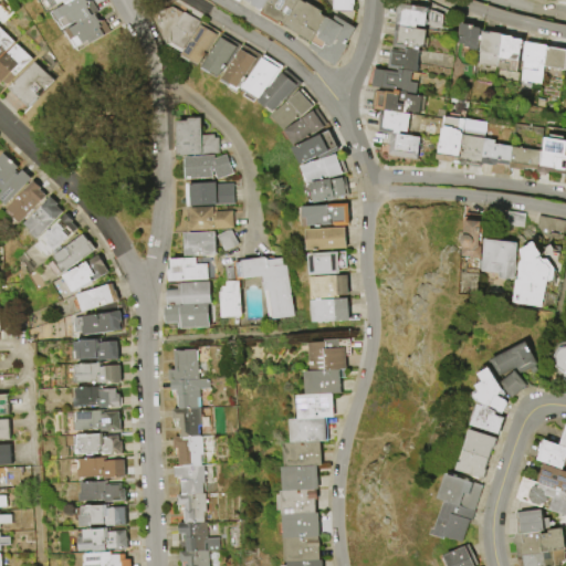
[(73,0),(67,3),(65,1),(50,11),(43,0),(73,0)]
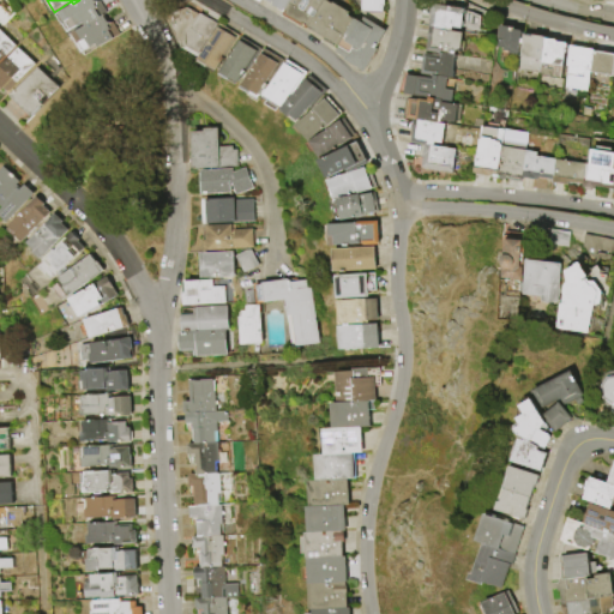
[(100,0),(107,12),(86,25),(84,22),(68,31),(64,24),(62,24),(56,14),(73,4),(79,0),(95,0),(97,1),(100,0)]
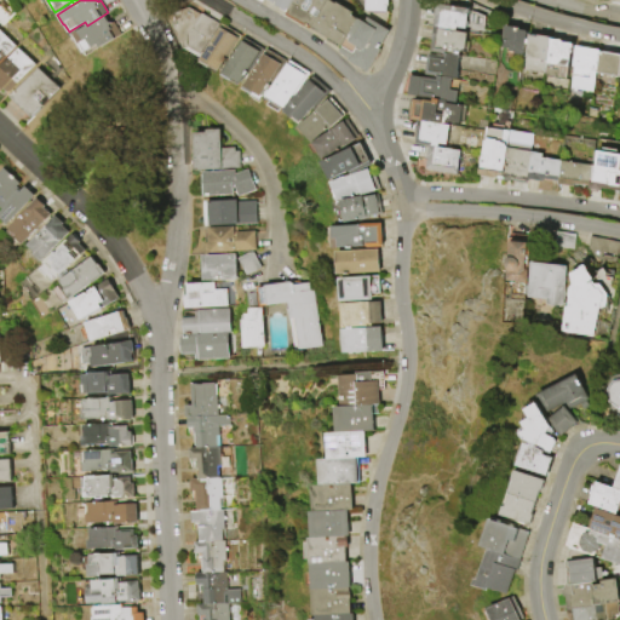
[(292,0),(286,11),(268,0),(292,0)]
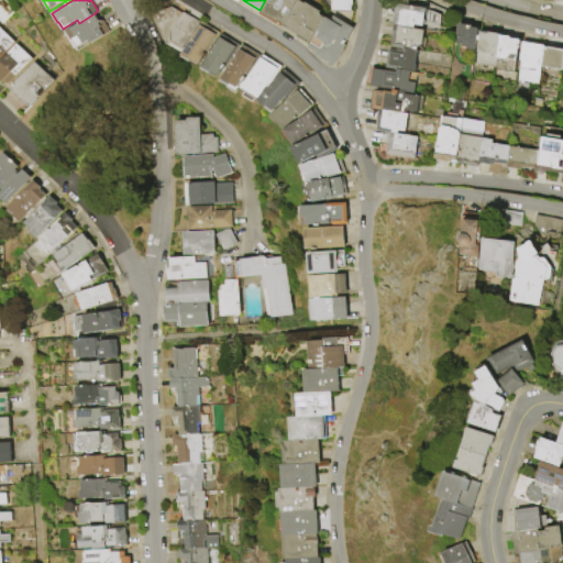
[(265,0),(296,0),(283,22),(278,20),(278,21),(260,10),(265,0)]
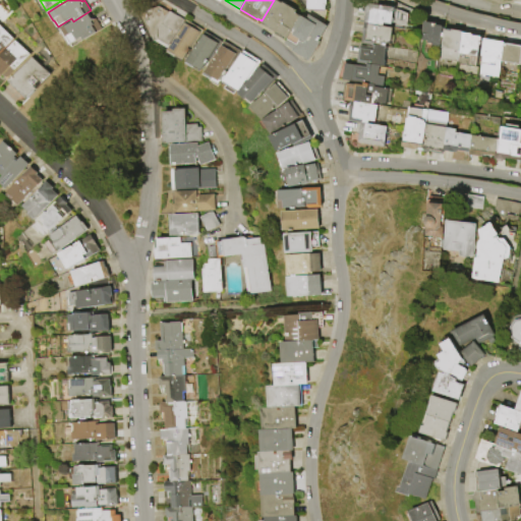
[(262,20),(274,0),(301,15),(291,32),(286,39),(259,23),(262,20)]
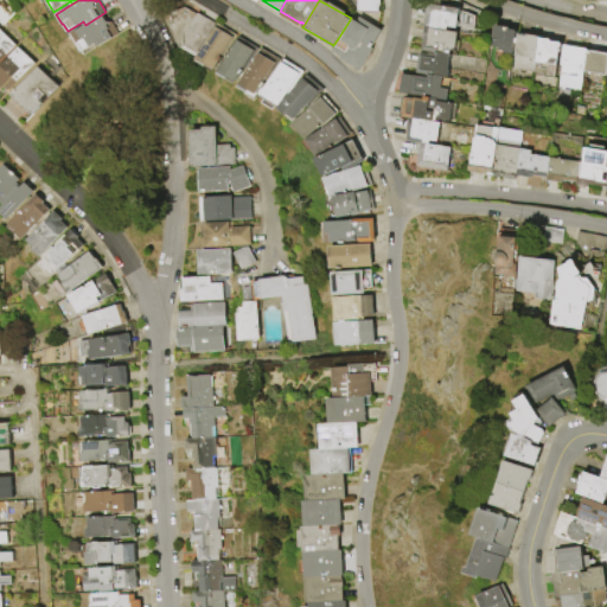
[(382,0),(382,13),(365,13),(359,12),(359,8),(359,1),(356,1),(356,0),(382,0)]
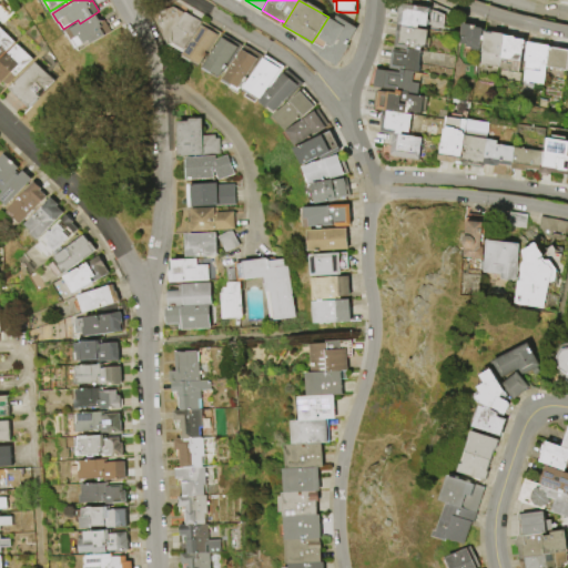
[(399,3),(430,8),(427,27),(418,26),(417,29),(396,26),(399,3)]
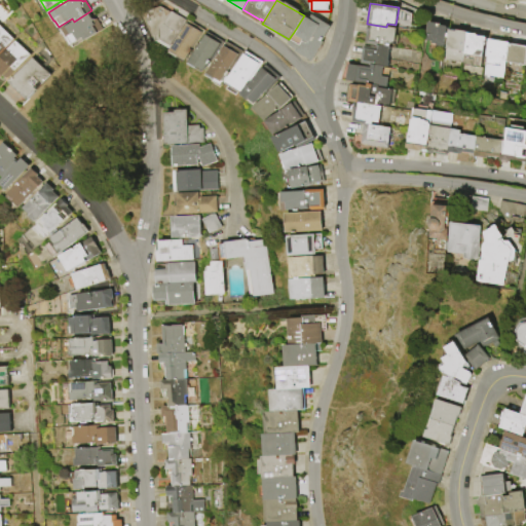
[(168,46),(159,39),(155,42),(146,20),(149,17),(146,11),(159,6),(170,12),(170,11),(185,20),(178,33),(176,32),(168,46)]
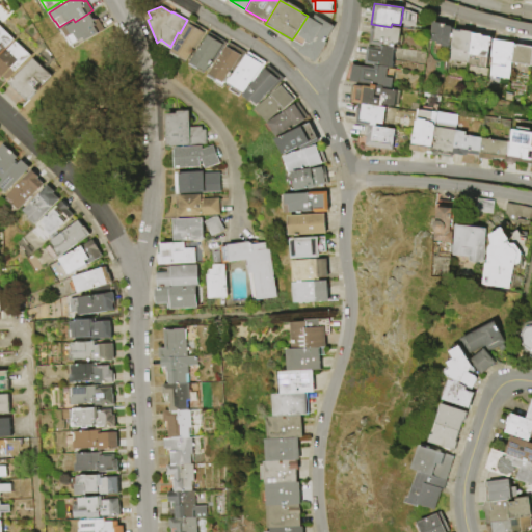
[(86,41),(84,37),(79,41),(72,45),(70,46),(60,31),(75,22),(92,10),(90,12),(90,16),(92,19),(97,20),(98,19),(104,29),(86,41)]
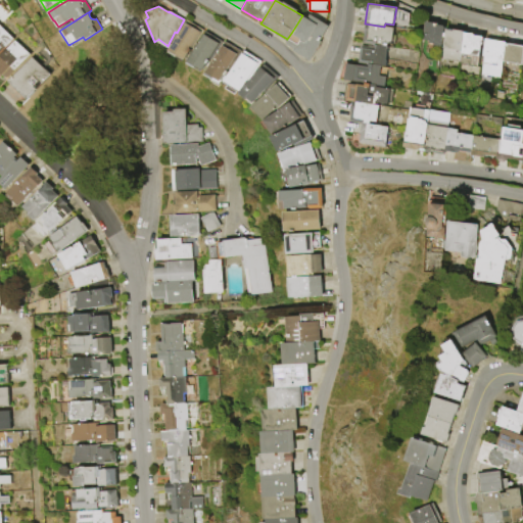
[(302,15),(307,18),(310,14),(328,27),(308,58),(285,44),(292,32),(302,15)]
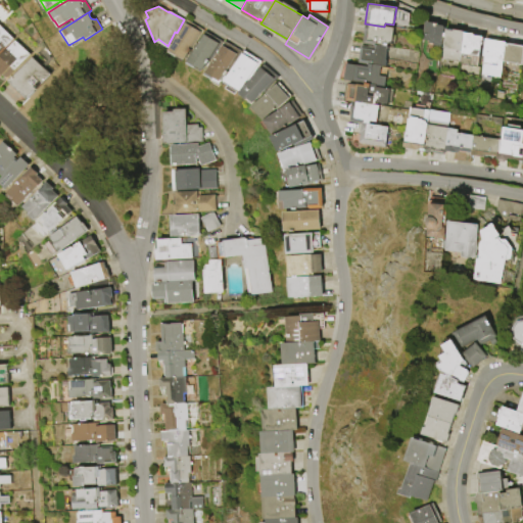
[(168,51),(184,22),(185,22),(186,20),(203,31),(186,59),(184,58),(183,59),(182,59),(181,61),(174,56),(175,55),(168,51)]
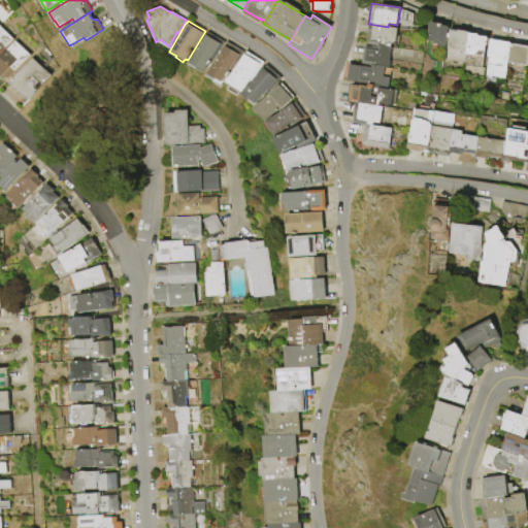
[(427,22),(439,24),(439,25),(448,26),(443,47),(436,46),(436,44),(431,43),(431,41),(426,41),(427,34),(426,34),(427,22)]
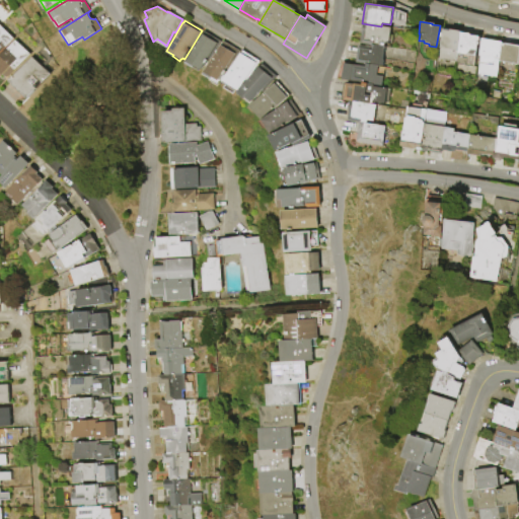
[(362,23),(381,26),(391,27),(389,44),(385,44),(385,47),(371,45),(360,44),(360,41),(362,23)]
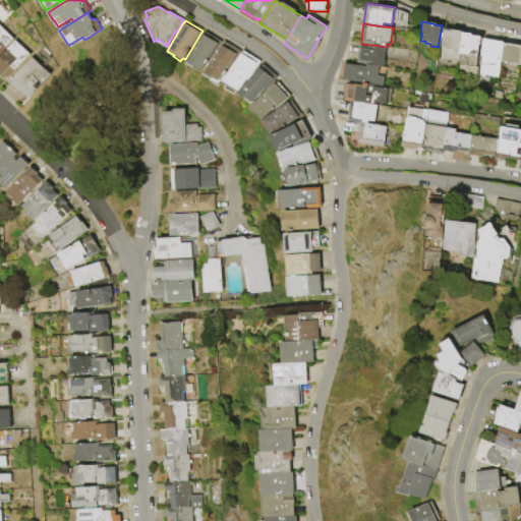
[(443,29),(461,31),(461,33),(458,53),(457,62),(439,60),(443,29)]
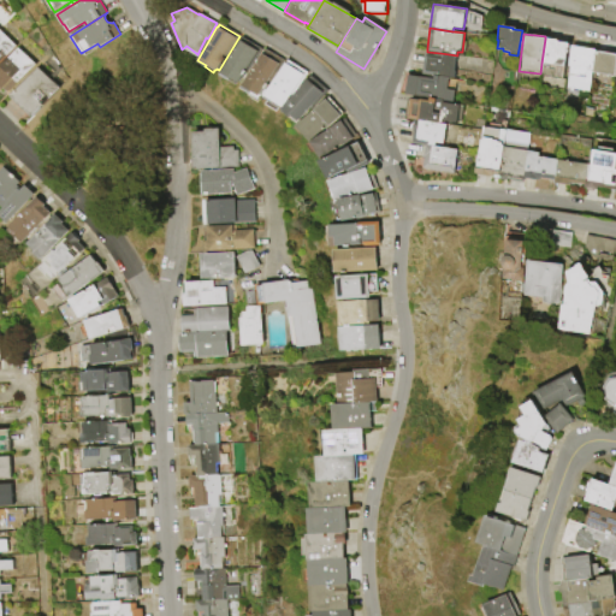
[(0,59),(0,35),(12,47),(0,59)]
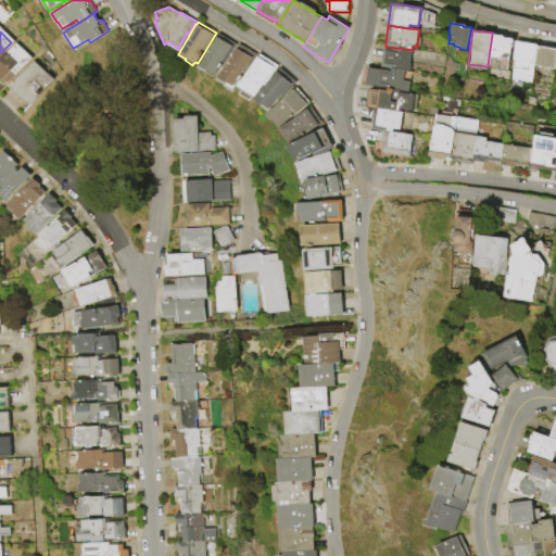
[(199,65),(218,33),(236,43),(224,63),(223,63),(215,75),(214,75),(213,76),(205,72),(206,71),(199,65)]
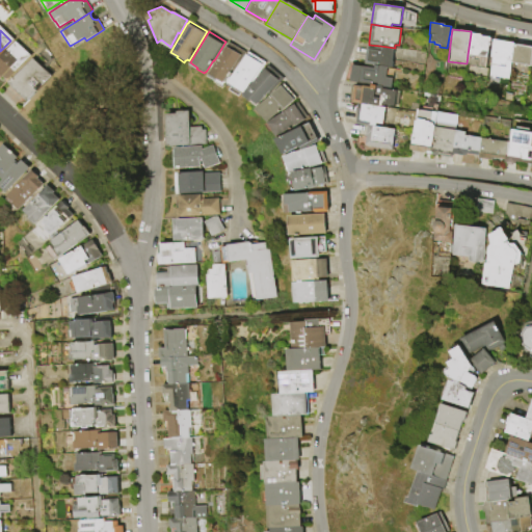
[(468,54),(471,33),(479,35),(479,36),(488,37),(487,46),(486,45),(484,57),(468,54)]
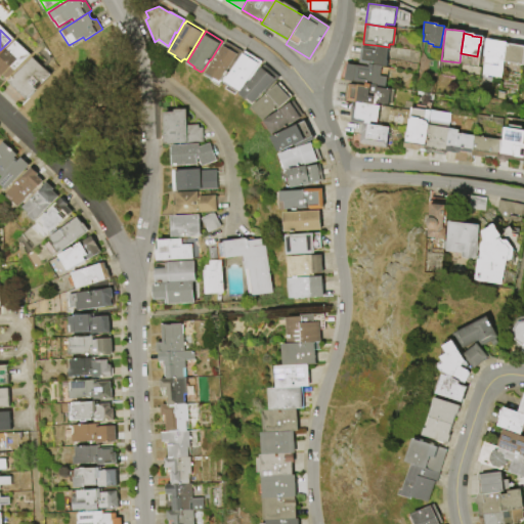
[(485,39),(507,42),(500,77),(481,74),(484,56),(482,56),(485,39)]
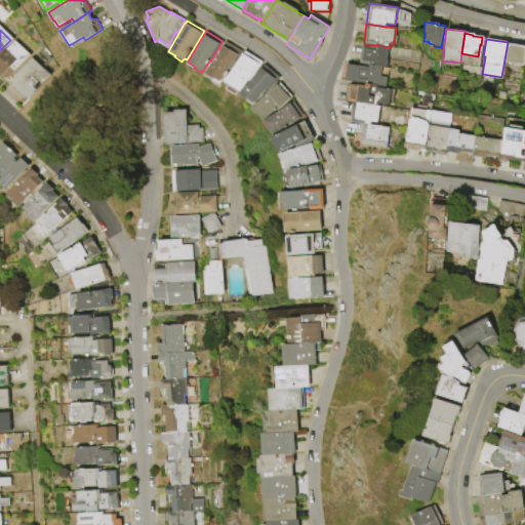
[(206,73),(225,41),(242,51),(231,70),(229,69),(219,84),(212,80),(213,77),(206,73)]
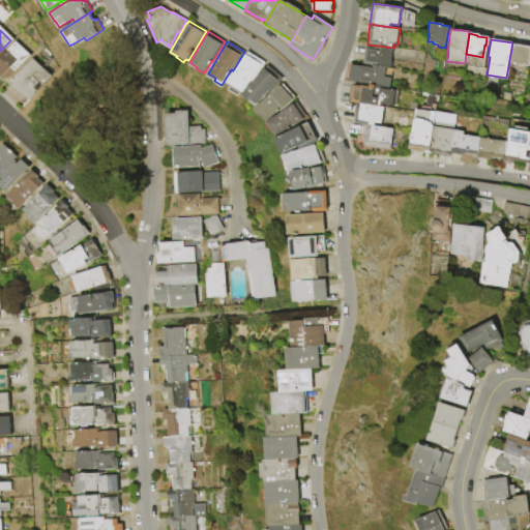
[(3,80),(0,77),(0,55),(12,42),(27,57),(3,80)]
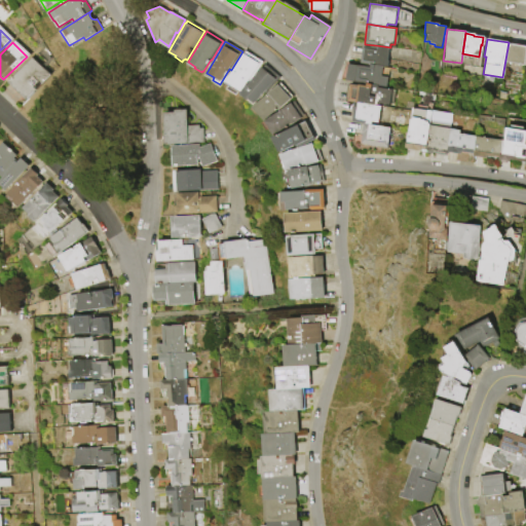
[(505,64),(510,44),(525,46),(525,60),(525,67),(505,64)]
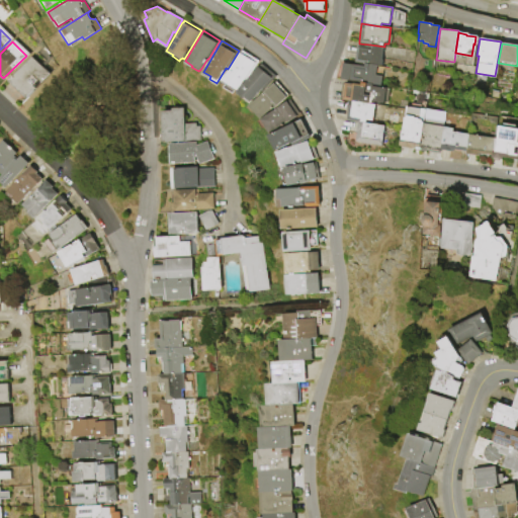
[(370,45),(382,47),(380,66),(377,66),(364,64),(355,63),(357,47),(370,48),(370,45)]
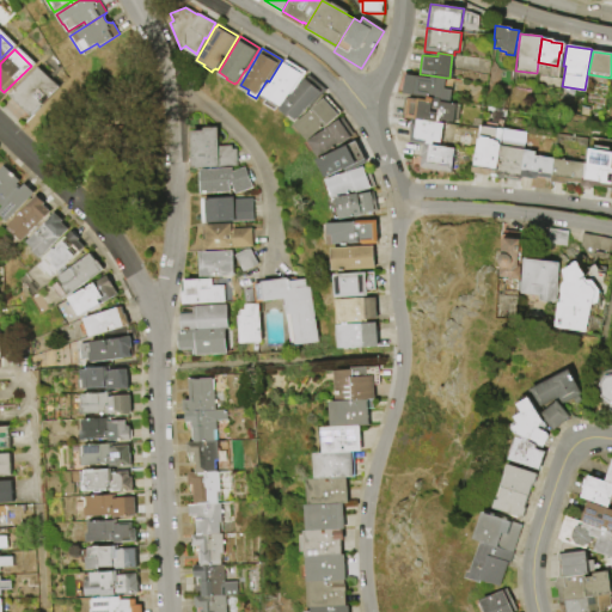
[(263,95),(285,59),(304,72),(292,92),(291,91),(280,106),(279,109),(268,102),(270,99),(263,95)]
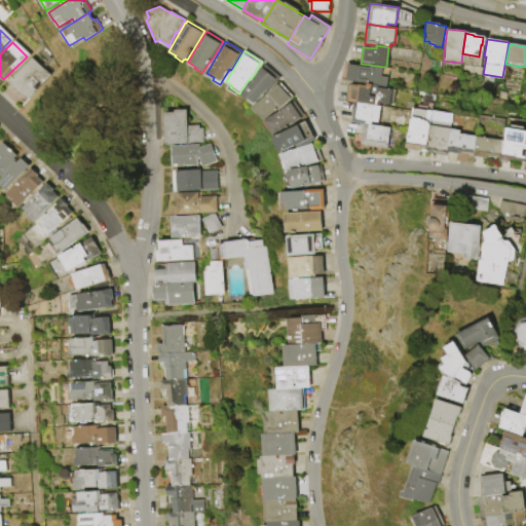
[(24,101),(5,82),(28,59),(46,77),(24,101)]
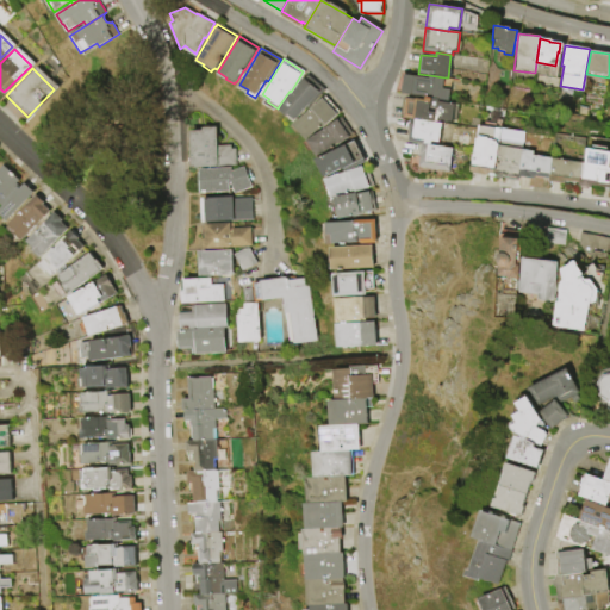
[(429,75),(444,78),(443,89),(450,91),(448,101),(439,100),(425,98),(402,94),(402,92),(397,91),(402,72),(429,79),(429,75)]
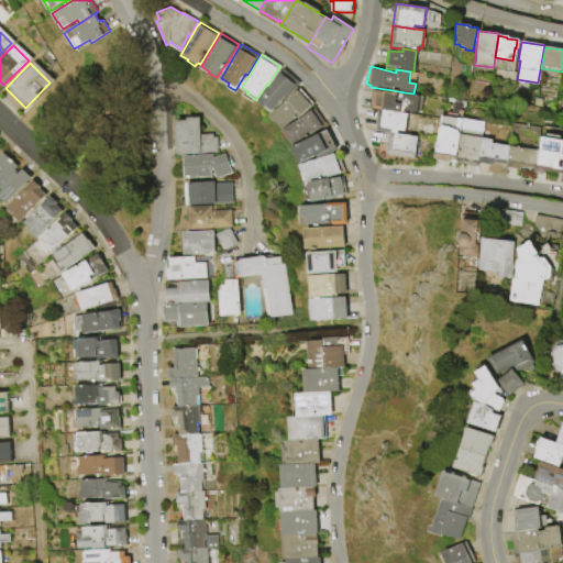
[(284,100),(283,99),(272,111),(272,110),(269,112),(263,106),(264,103),(257,98),(283,69),(299,84),(284,100)]
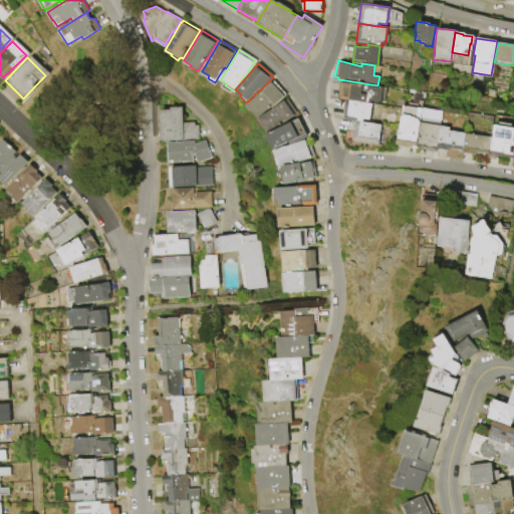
[(245,106),(246,105),(246,104),(273,80),(285,94),(259,118),(252,111),(250,112),(245,106)]
